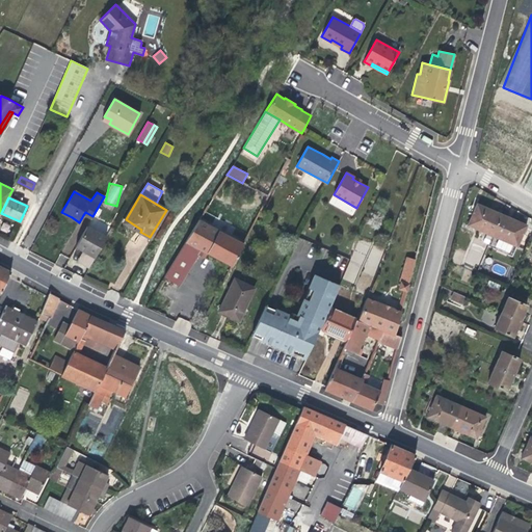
[(493,236),(502,214),(490,210),(477,204),(468,224),(493,236)]
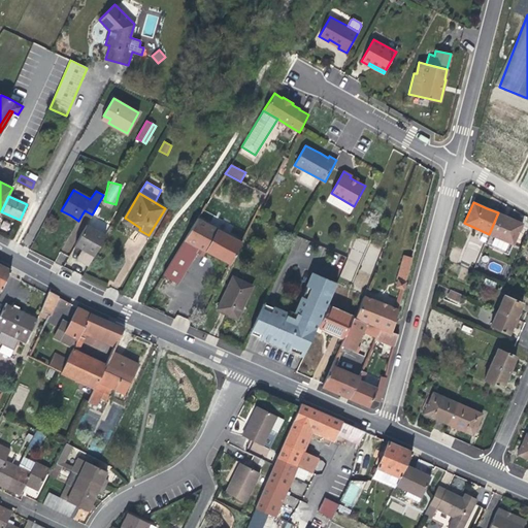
[(498,212),(489,234),(504,240),(514,244),(523,224),(509,218),(498,212)]
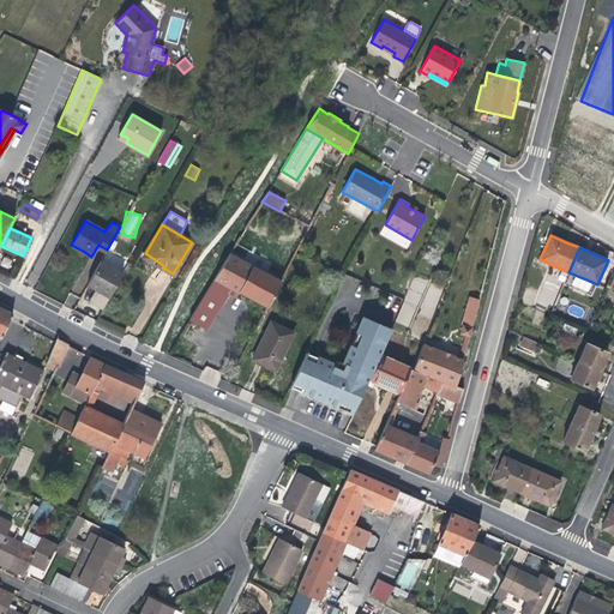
[(163,265),(145,253),(143,257),(154,262),(162,268),(163,265)]
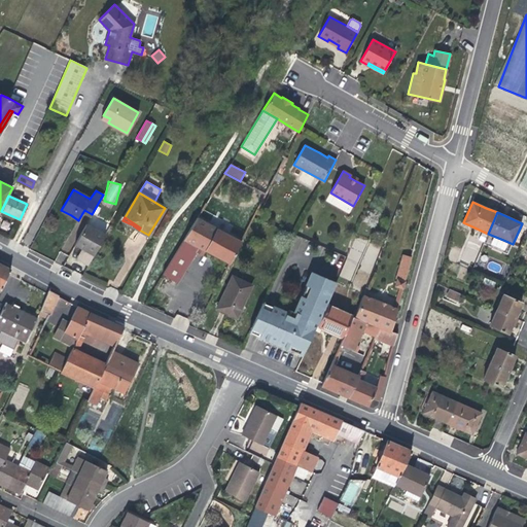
[(205,250),(206,250),(217,230),(217,229),(198,218),(184,239),(205,250)]
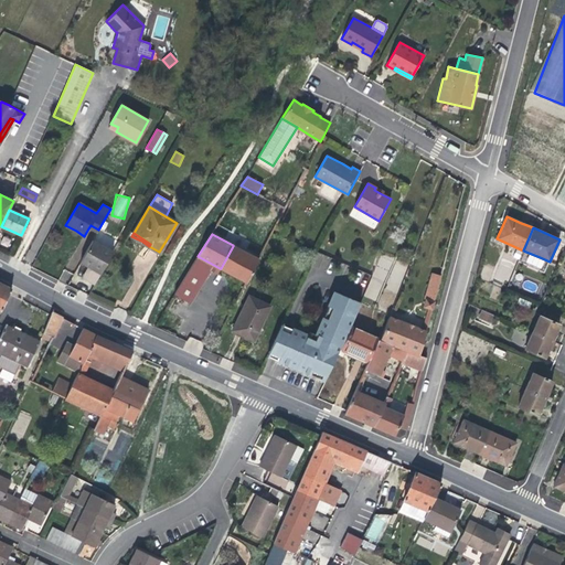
[(85,279),(95,285),(113,252),(92,241),(80,262),(88,266),(91,268),(85,279)]
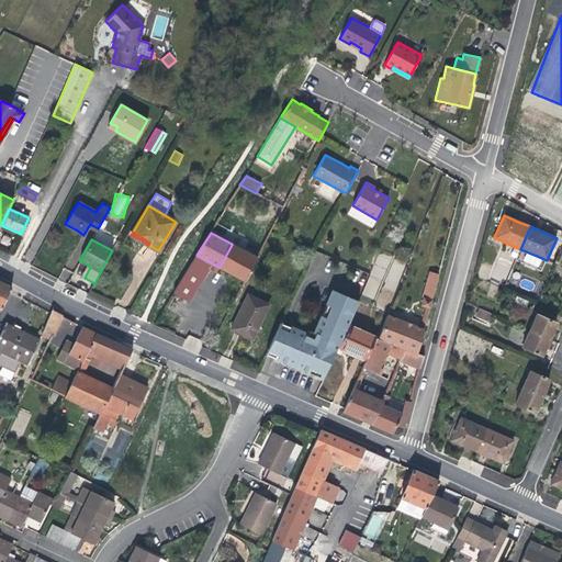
[(257,258),(232,245),(220,267),(246,280),(257,258)]
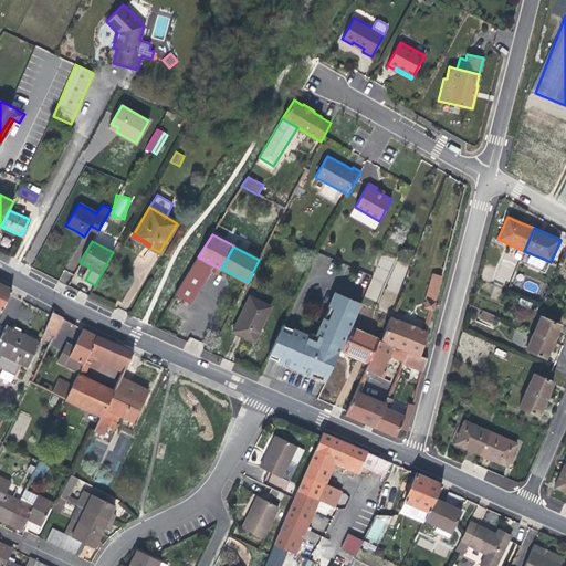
[(220,269),(198,257),(175,295),(190,304),(211,270),(213,271),(217,273),(220,269)]
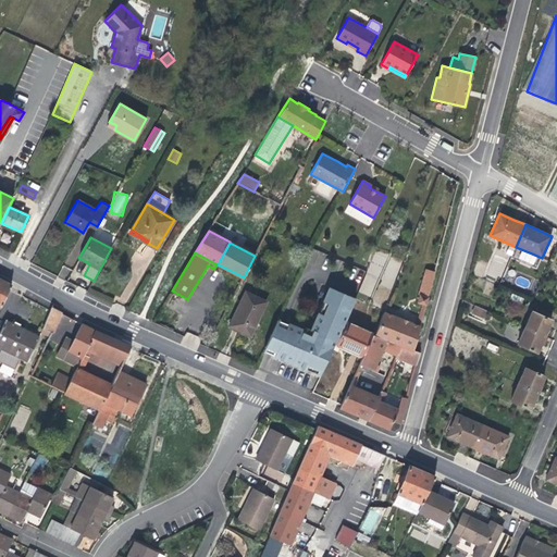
[(89,264),(87,262),(84,268),(81,273),(84,275),(89,264)]
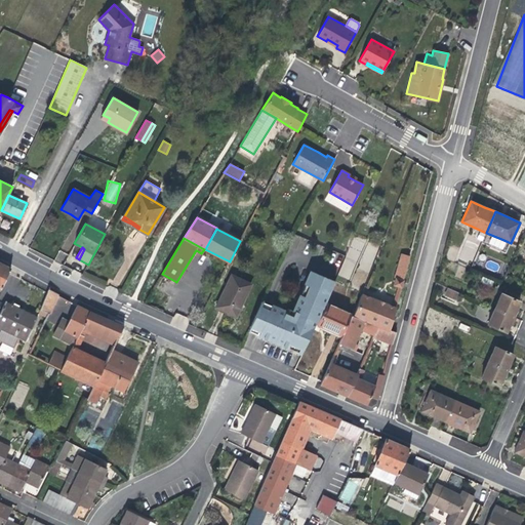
[(401,287),(410,256),(401,253),(395,278),(393,285),(398,286),(401,287)]
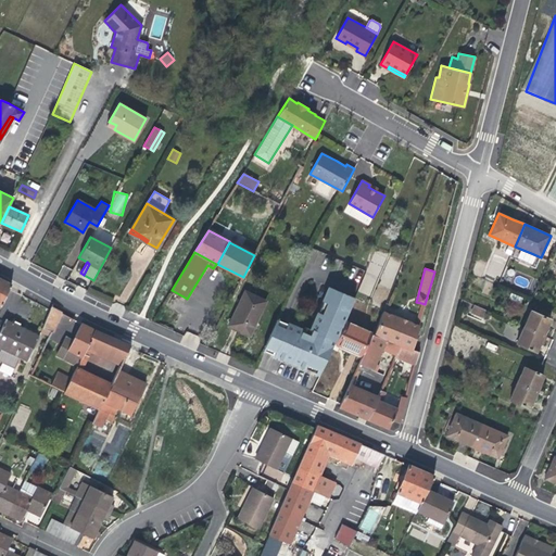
[(369,297),(378,276),(367,272),(358,291),(369,297)]
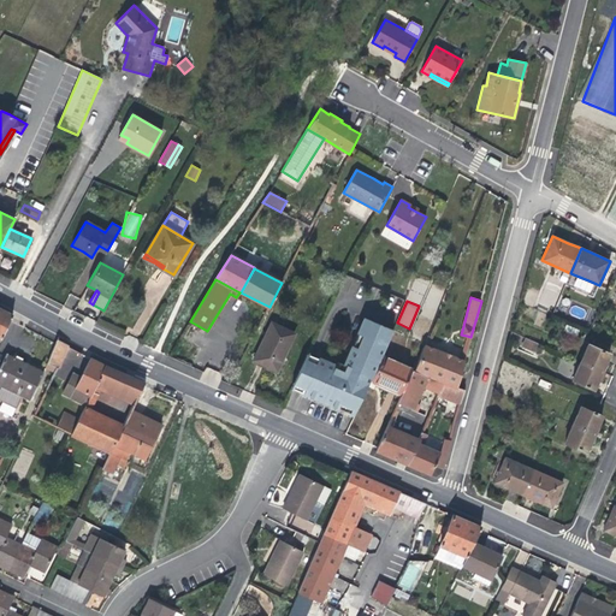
[(0,338),(1,338),(12,315),(0,308),(0,338)]
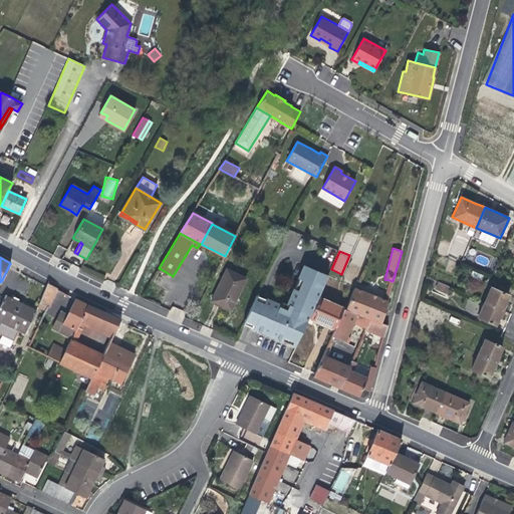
[(327,275),(304,265),(287,304),(289,305),(287,311),(279,307),(280,305),(266,299),(253,328),(275,337),(294,346),(327,275)]
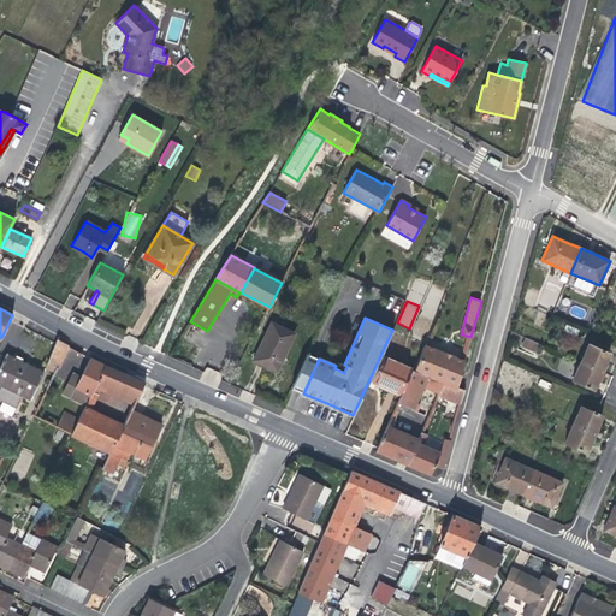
[(265,365),(277,371),(295,333),(272,323),(254,360),(265,365)]
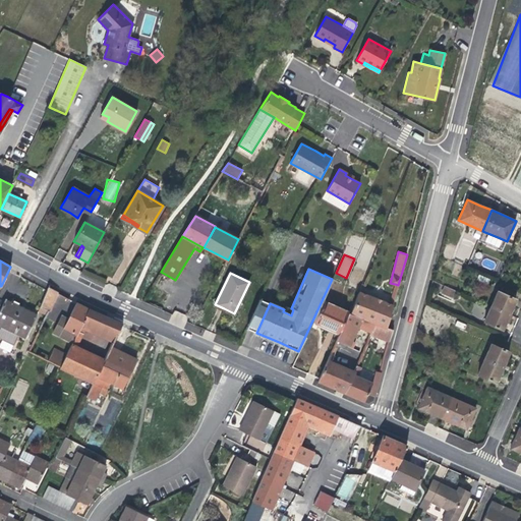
[(398,285),(395,284),(390,304),(393,305),(398,285)]
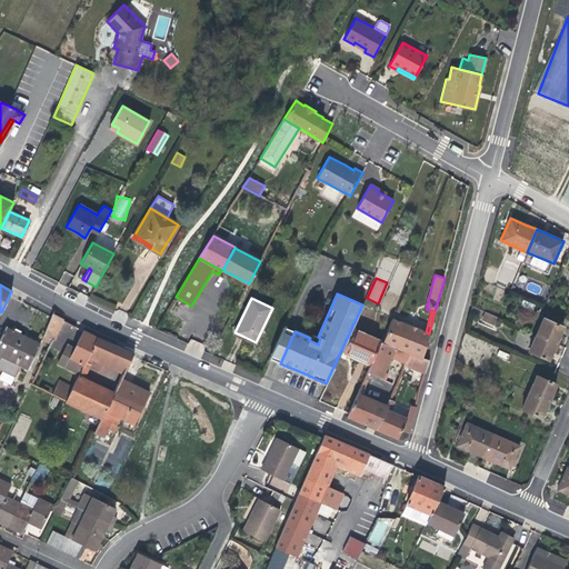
[(495,327),(499,318),(486,312),(482,321),(495,327)]
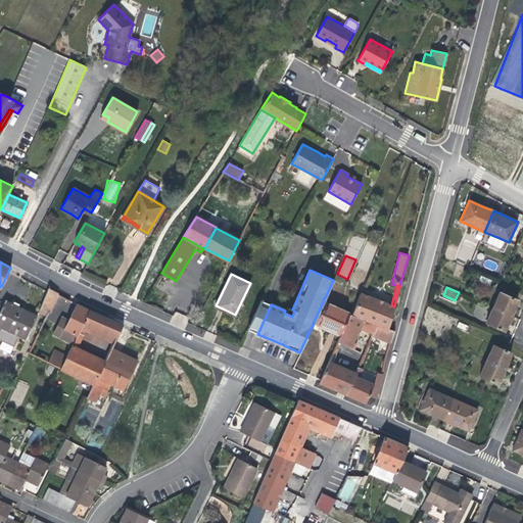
[(49,313),(57,293),(48,288),(40,308),(49,313)]
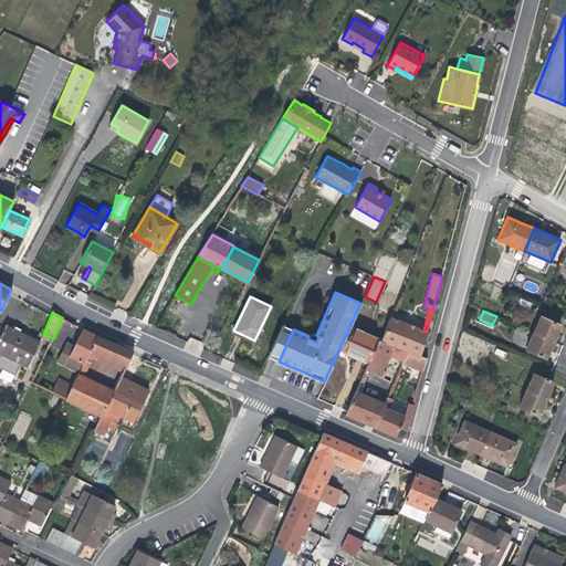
[(533,333),(553,342),(556,333),(561,325),(541,316),(533,333)]
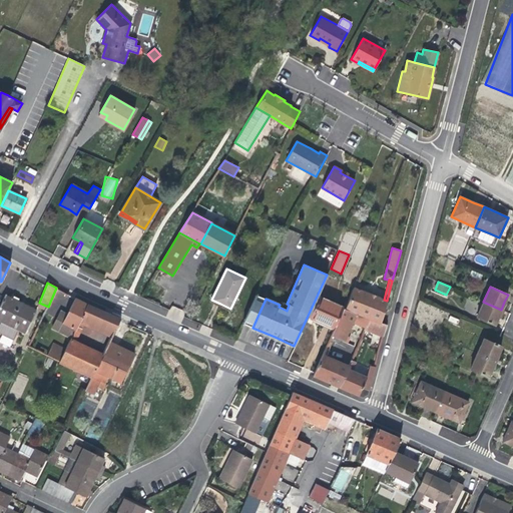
[(357,289),(354,288),(345,309),(357,314),(370,319),(381,323),(385,311),(387,301),(384,300),(357,289)]
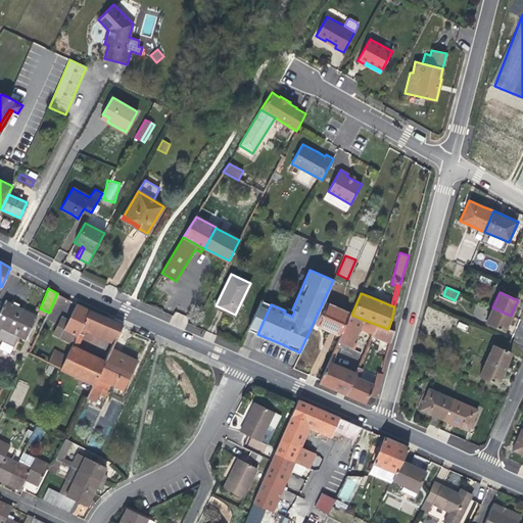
[(0,327),(1,328),(17,336),(26,339),(37,316),(22,308),(5,300),(0,311),(0,327)]
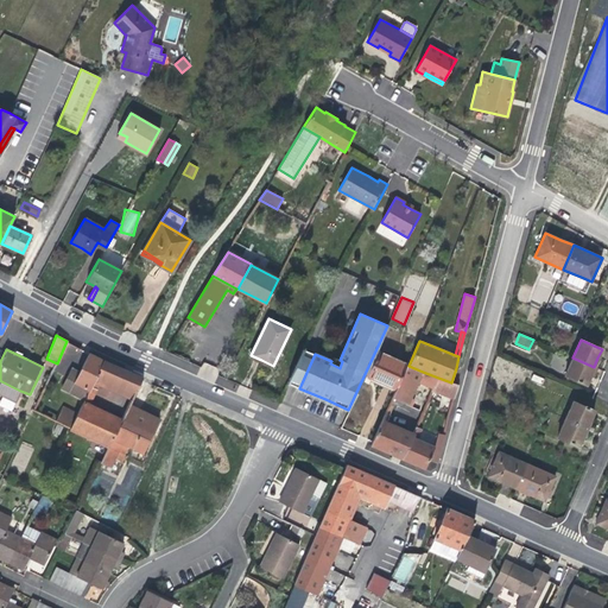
[(299,388),(315,354),(303,349),(287,384),(299,388)]
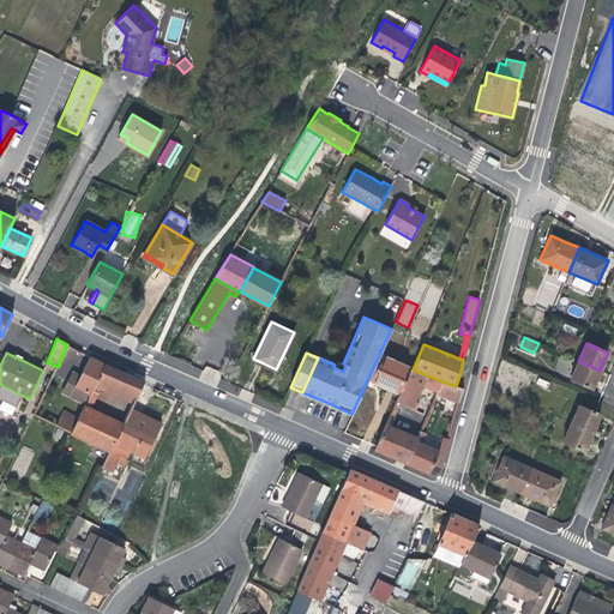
[(104,365),(90,356),(84,368),(80,377),(72,373),(61,392),(84,404),(90,393),(91,395),(94,390),(98,378),(104,365)]
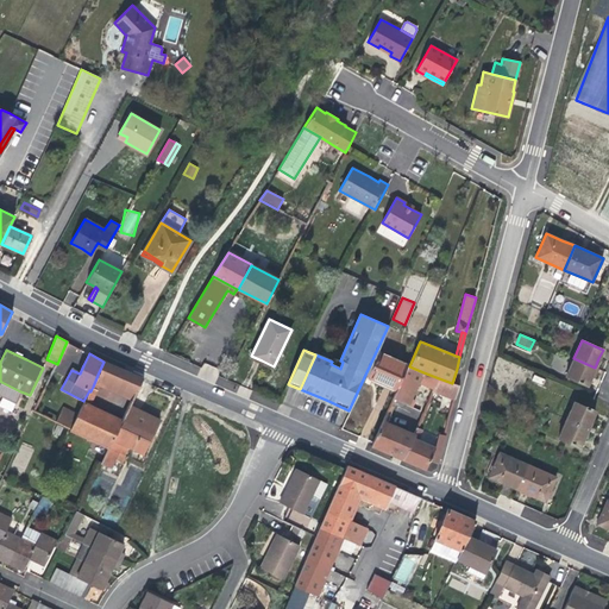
[(381,382),(397,390),(408,366),(378,353),(368,376),(381,382)]
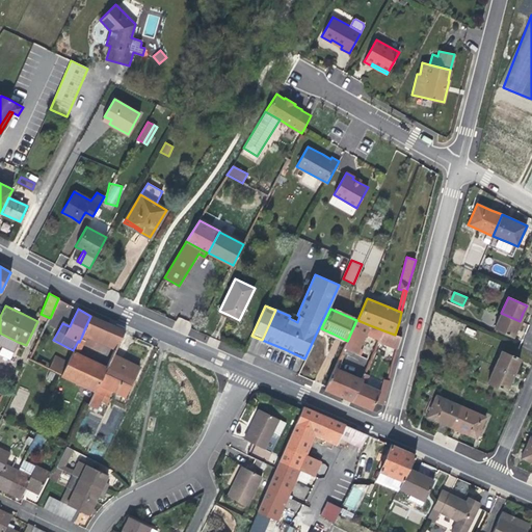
[(520,321),(501,313),(495,328),(512,337),(516,327),(520,321)]
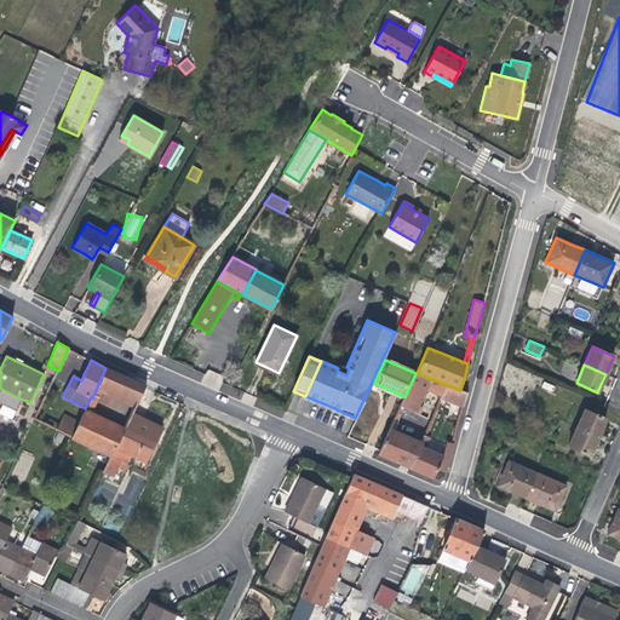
[(114,372),(105,368),(99,382),(118,390),(125,377),(114,372)]
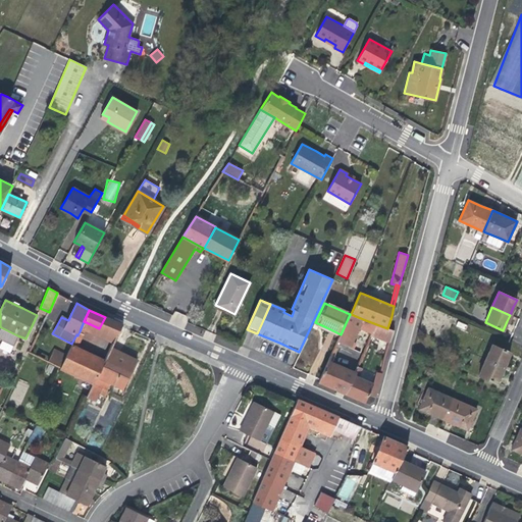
[(351,346),(360,326),(373,331),(376,324),(363,319),(351,314),(350,314),(341,334),(337,341),(350,347),(351,346)]
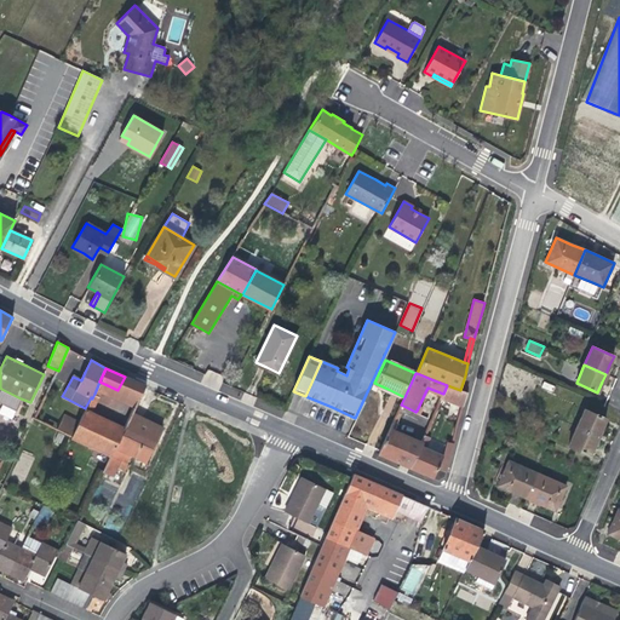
[(145,388),(145,385),(126,377),(125,377),(118,390),(99,382),(95,394),(99,396),(102,392),(136,407),(145,388)]
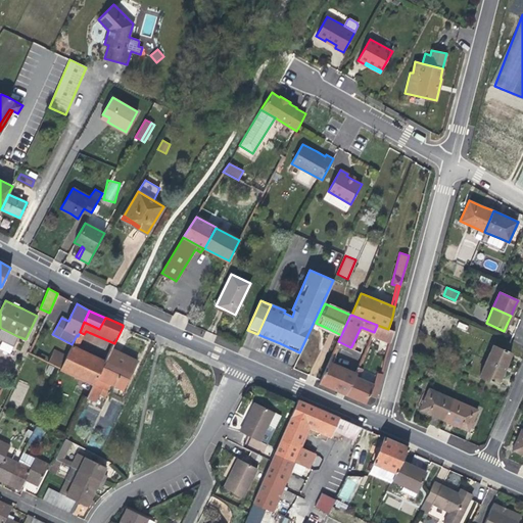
[(372,336),(390,343),(394,331),(388,329),(377,325),(374,332),(372,336)]
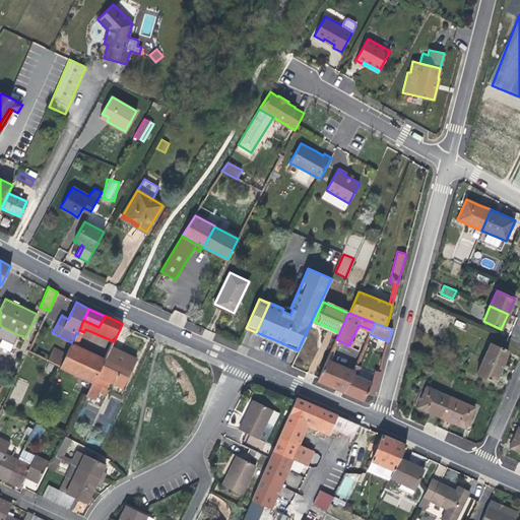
[(0,336),(13,343),(17,334),(1,326),(0,329),(0,336)]
